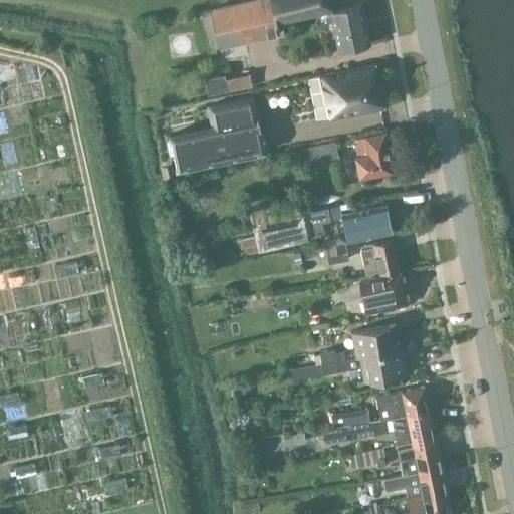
[(205,27),(206,27),(210,48),(220,46),(220,48),(279,34),(276,21),(334,7),(332,0),(256,0),(201,13),(205,27)]
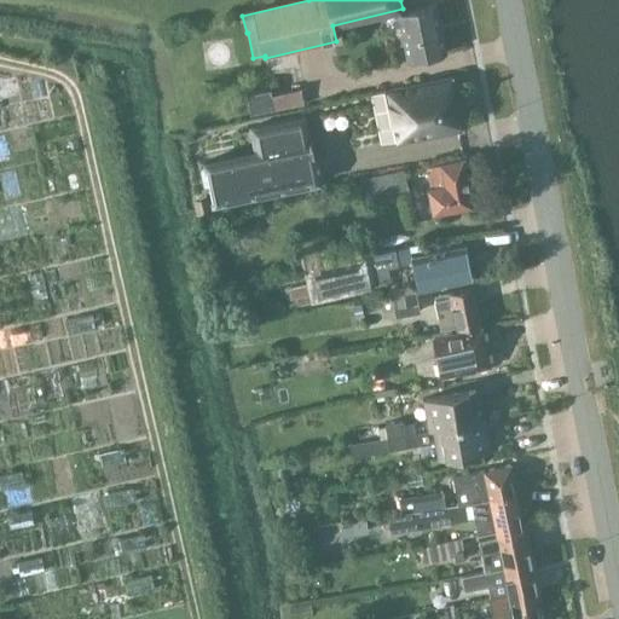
[(397,13),(408,59),(446,51),(435,5),(397,13)]
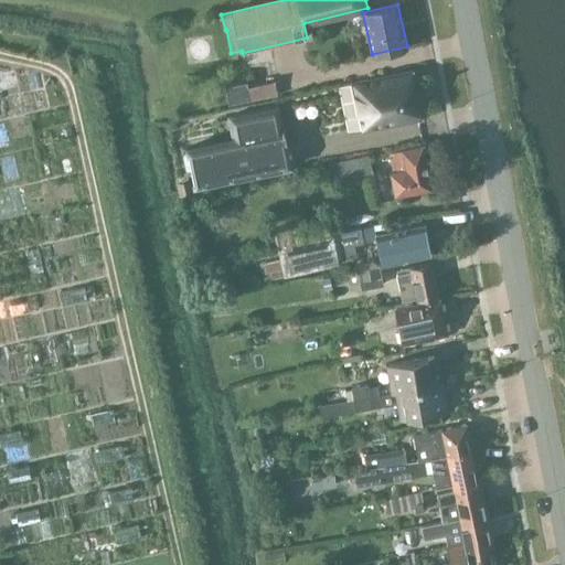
[(360,115),(363,130),(423,118),(413,71),(351,83),(358,115),(360,115)]
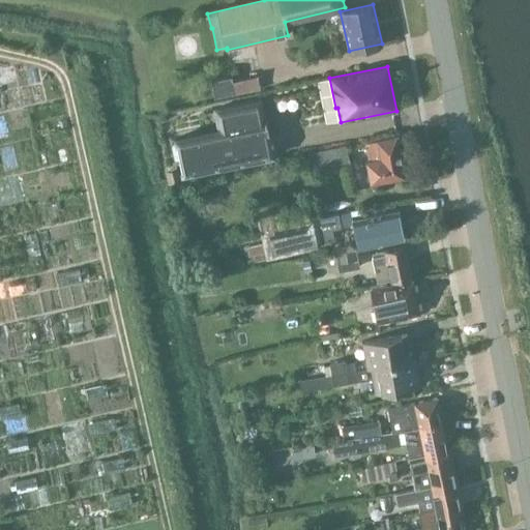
[(210,81),(214,99),(260,90),(257,76),(232,81),(232,77),(210,81)]
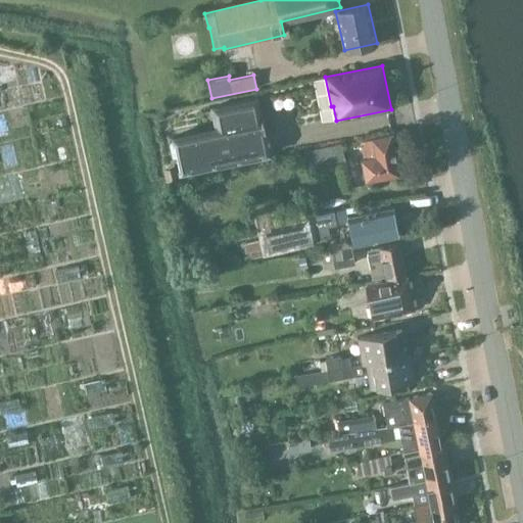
[(171,136),(172,140),(158,143),(161,158),(175,155),(179,174),(270,155),(257,99),(210,108),(215,127),(171,136)]
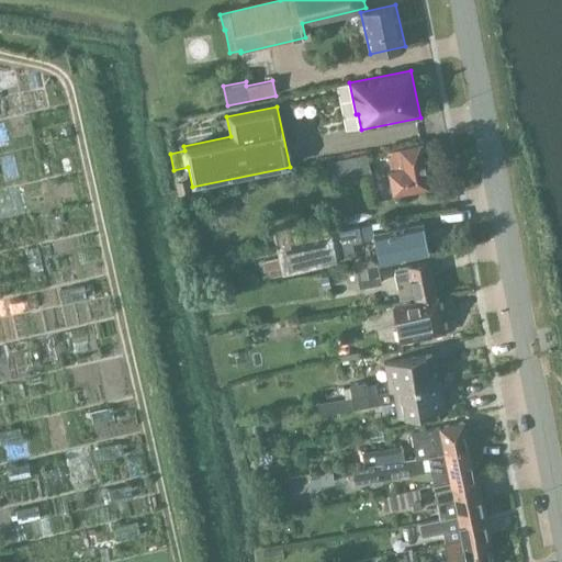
[(386,171),(391,195),(429,188),(420,144),(400,148),(401,149),(383,153),(384,158),(389,157),(392,170),(386,171)]
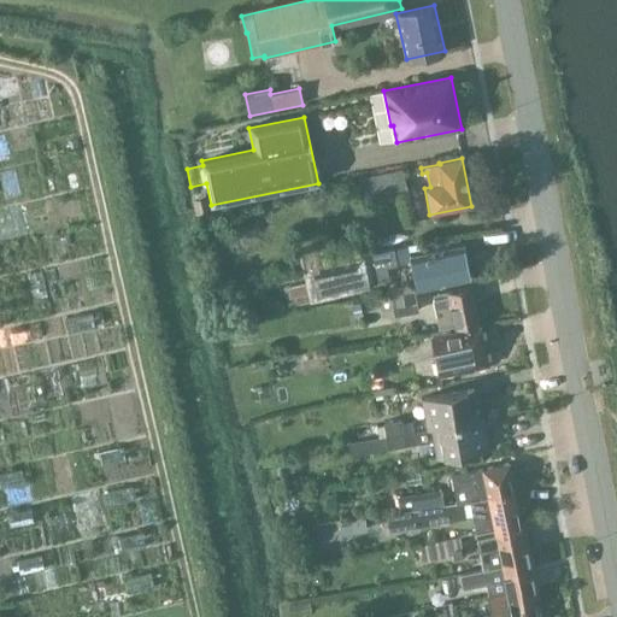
[(357,180),(360,200),(407,191),(403,170),(357,180)]
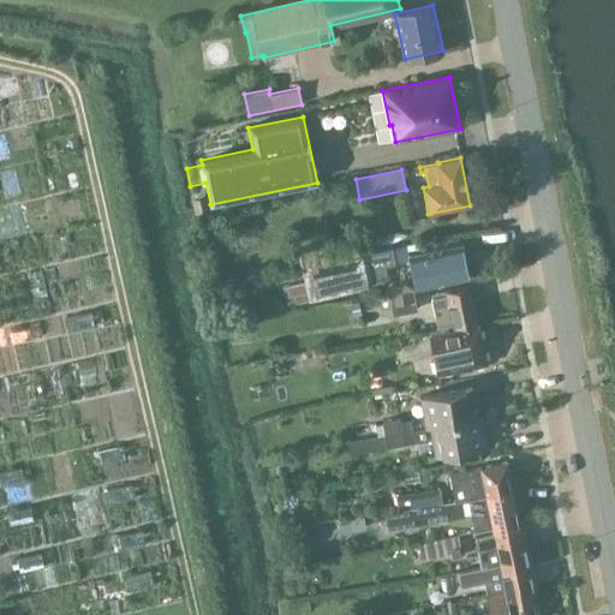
[(206,198),(191,202),(193,215),(208,212),(206,198)]
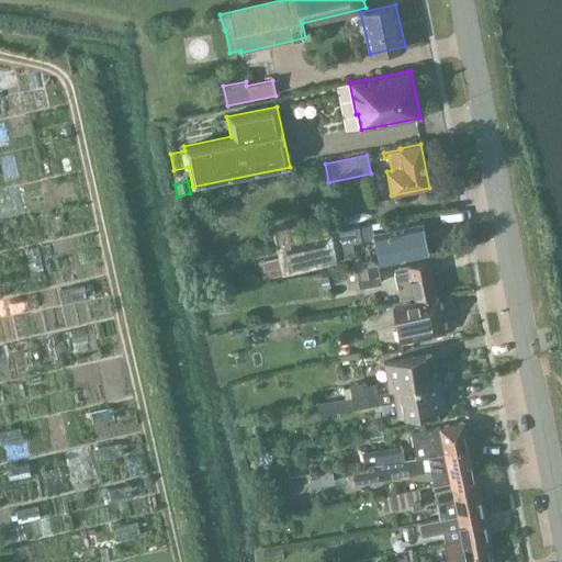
[(194,194),(184,195),(188,210),(198,208),(194,194)]
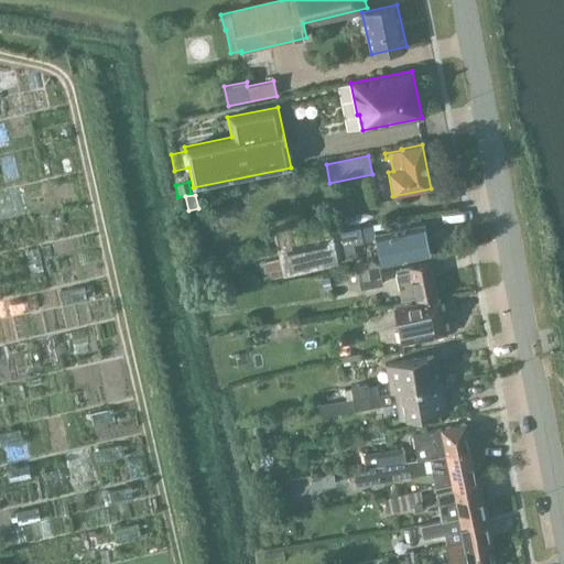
[(293,210),(269,216),(275,246),(359,229),(378,225),(378,224),(334,232),(332,227),(338,221),(336,213),(300,220),(299,216),(293,210)]
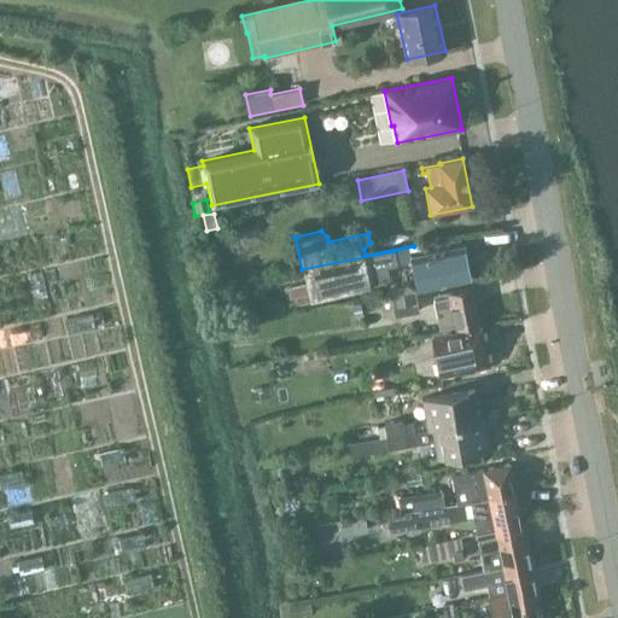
[(431,252),(410,256),(417,289),(448,281),(470,278),(471,278),(464,245),(438,251),(431,252)]
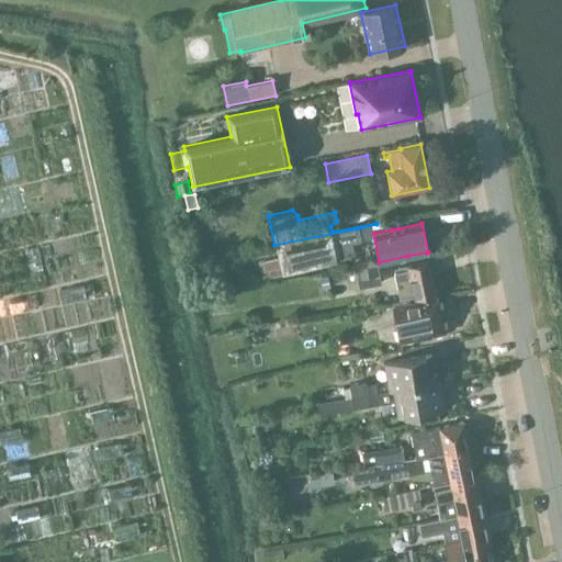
[(262,248),(251,250),(254,261),(258,260),(261,278),(281,273),(337,261),(337,260),(353,254),(351,244),(360,242),(358,228),(274,245),(276,247),(263,250),(262,248)]
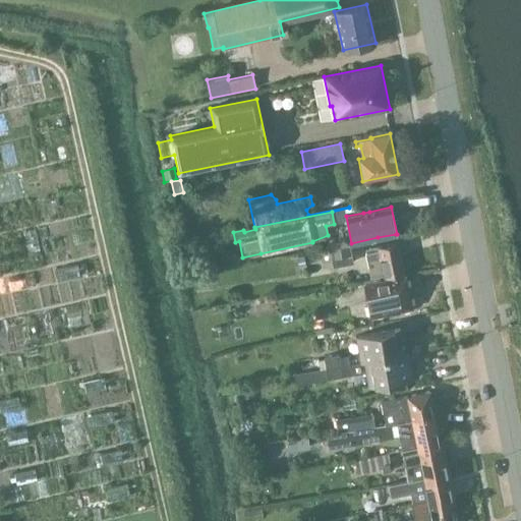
[(329,241),(325,248),(349,244),(344,239),(329,241)]
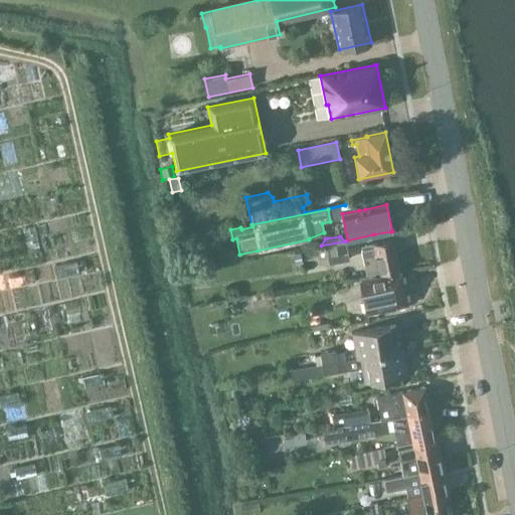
[(379,272),(379,274),(399,270),(393,240),(373,244),(374,248),(362,251),(367,274),(379,272)]
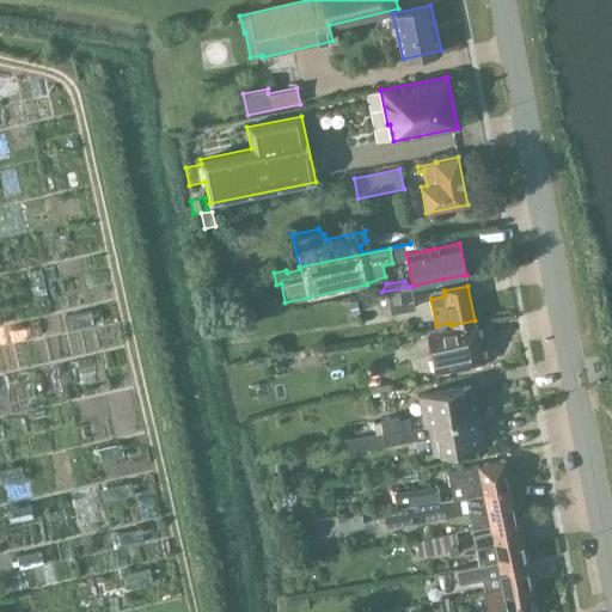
[(386,293),(391,314),(415,310),(411,288),(386,293)]
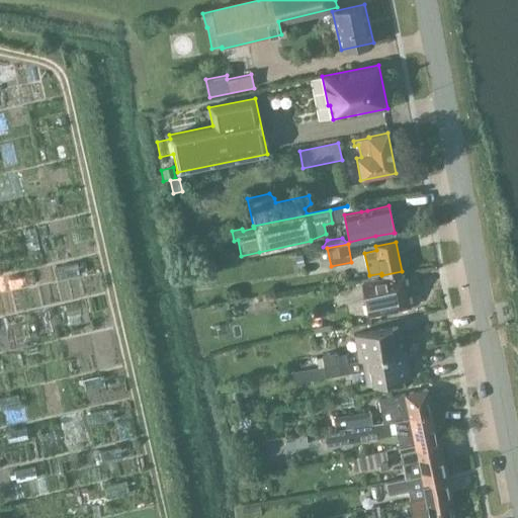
[(301,255),(295,256),(297,266),(304,264),(301,255)]
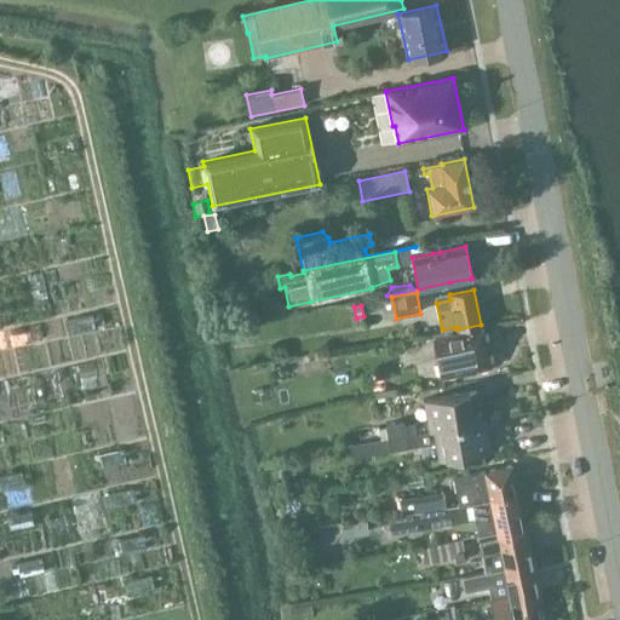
[(481,329),(453,336),(452,331),(432,334),(434,338),(432,339),(441,379),(489,368),(481,329)]
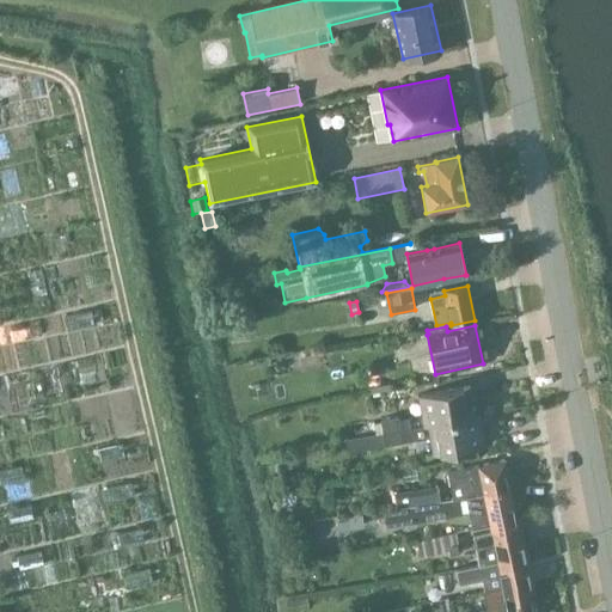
[(418,396),(423,427),(428,426),(428,423),(475,416),(470,386),(418,396)]
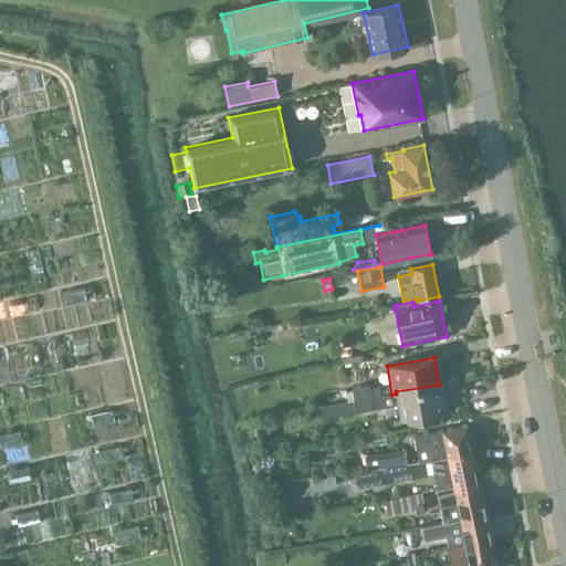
[(391,395),(370,398),(370,397),(354,400),(356,411),(373,408),(398,405),(401,421),(406,420),(417,418),(450,412),(446,384),(439,385),(396,391),(396,394),(391,395)]
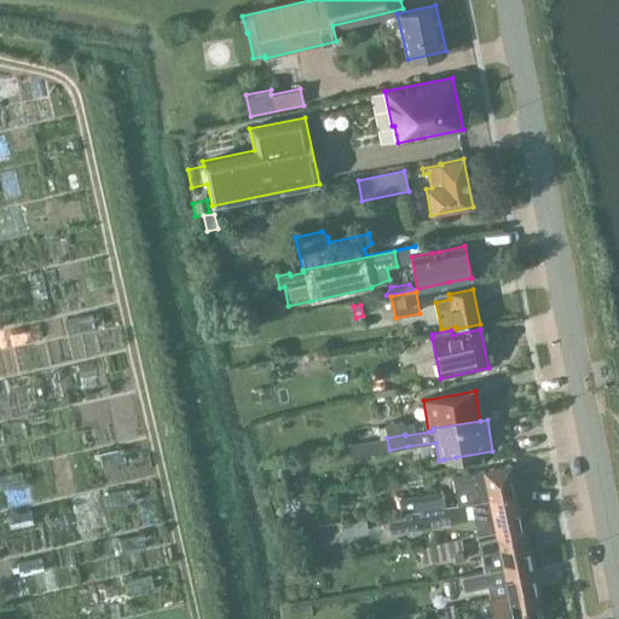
[(387,438),(405,434),(403,421),(386,424),(387,438)]
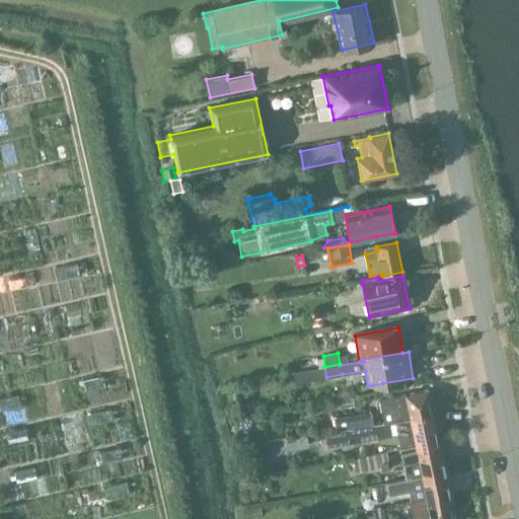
[(324,367),(293,372),(294,382),(326,377),(326,376),(324,367)]
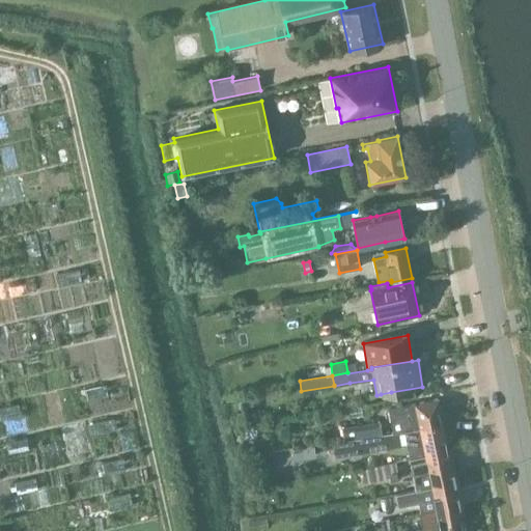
[(404,431),(441,423),(436,399),(387,409),(392,432),(404,431)]
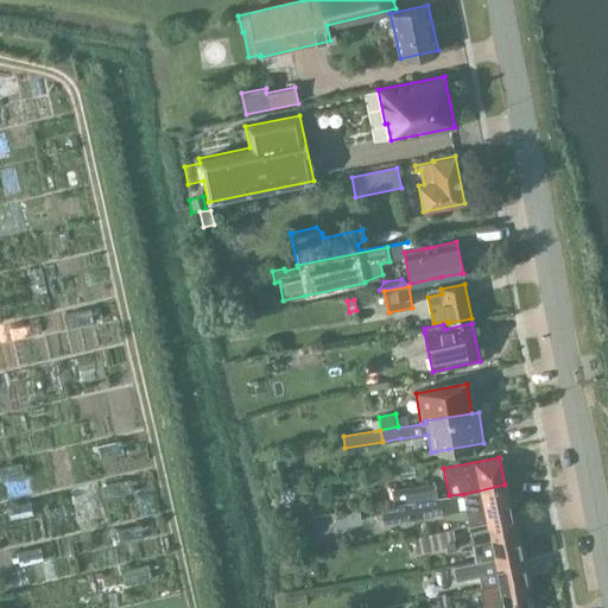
[(390,491),(392,504),(437,498),(435,483),(390,491)]
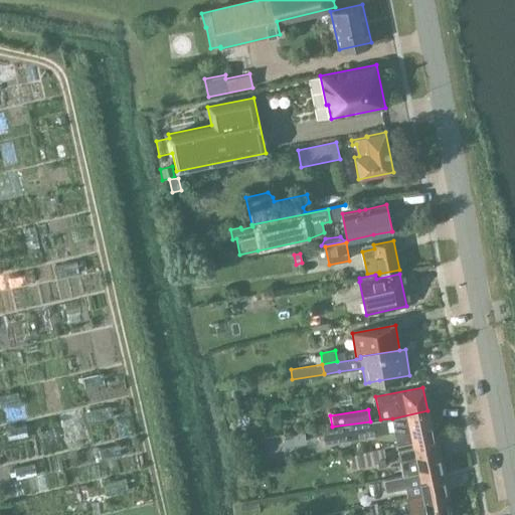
[(374,436),(395,432),(395,433),(393,434),(395,446),(434,438),(427,410),(392,418),(380,419),(380,420),(370,422),(370,421),(332,426),(333,428),(323,431),(325,444),(349,440),(374,436)]
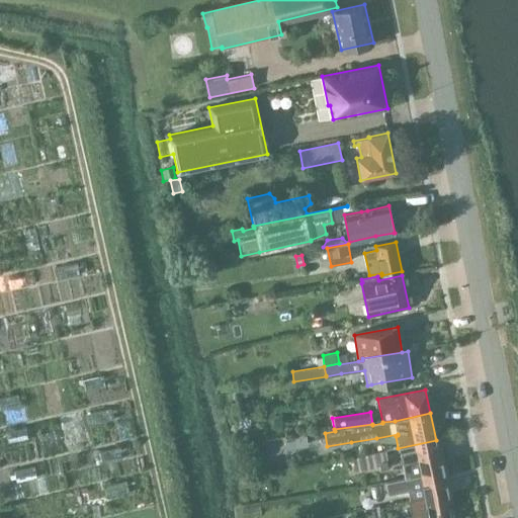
[(306,436),(294,438),(296,447),(307,445),(306,436)]
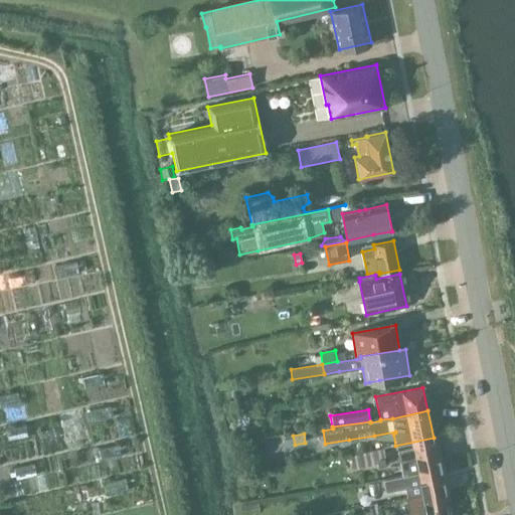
[(428,478),(445,474),(441,456),(435,443),(434,438),(395,446),(399,462),(414,459),(417,473),(426,471),(428,478)]
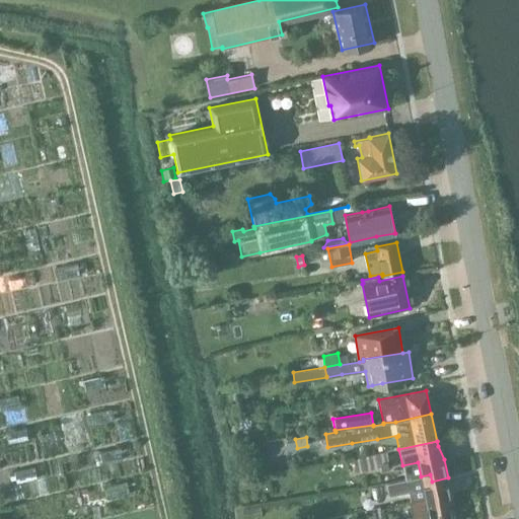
[(389,470),(385,451),(353,458),(356,472),(364,470),(380,467),(381,472),(389,470)]
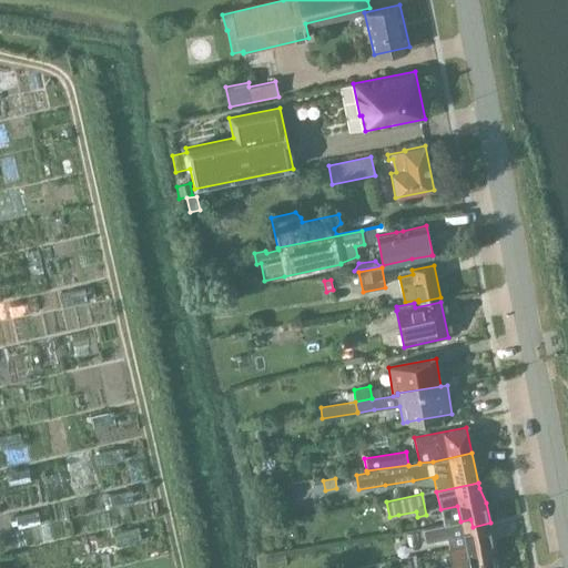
[(464,535),(466,545),(466,546),(475,545),(477,553),(493,549),(495,544),(490,523),(473,527),(470,519),(460,521),(445,525),(445,523),(403,531),(406,547),(447,538),(447,537),(464,535)]
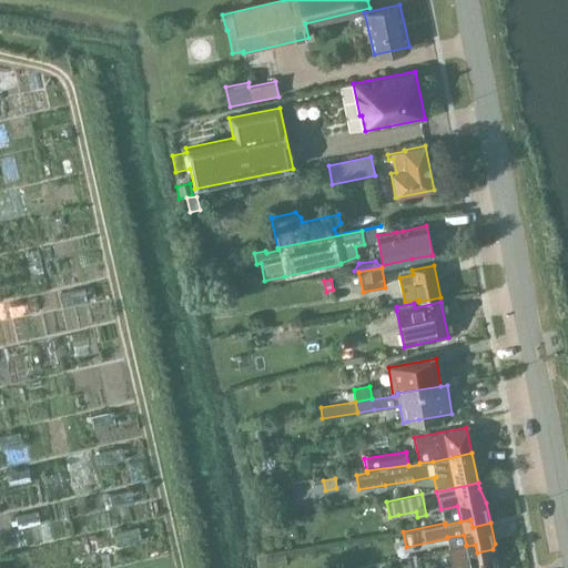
[(496,567),(493,549),(477,553),(475,545),(466,546),(466,545),(449,548),(453,567),(448,567),(496,567)]
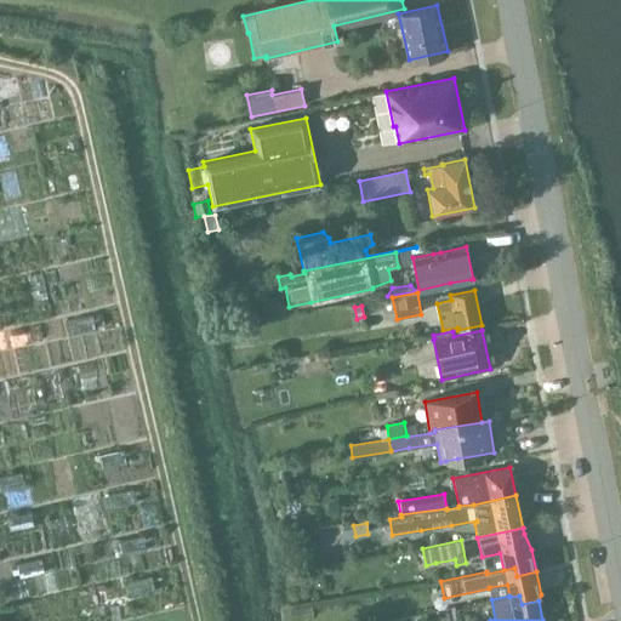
[(312,605),(300,608),(289,610),(290,620),(297,620),(314,619),(312,605)]
